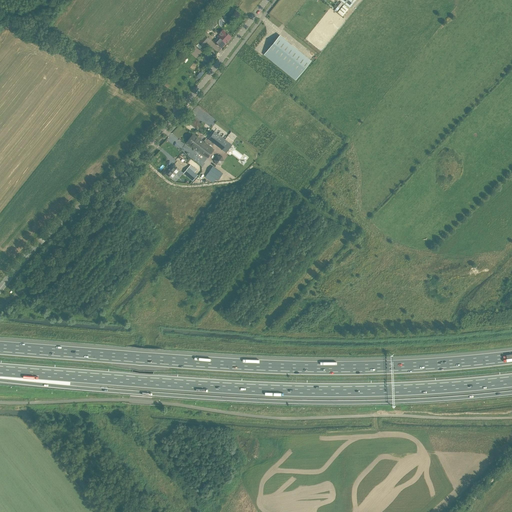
[(341,2),(334,10),(336,12),(343,3),(341,2)]
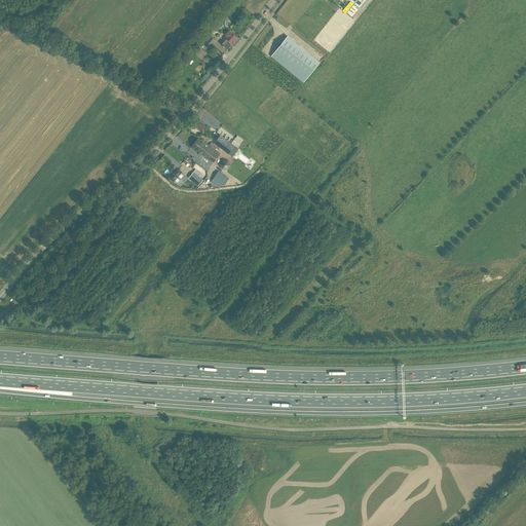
[(351,16),(358,9),(352,5),(346,12),(351,16)]
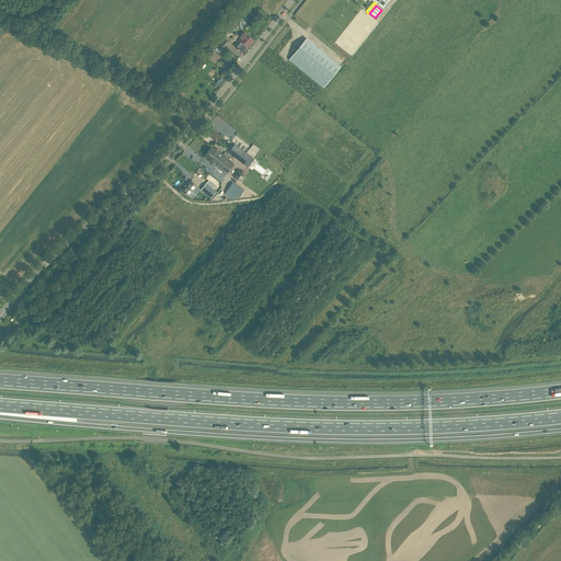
[(242,53),(254,41),(244,32),(240,37),(241,37),(235,45),(242,53)]
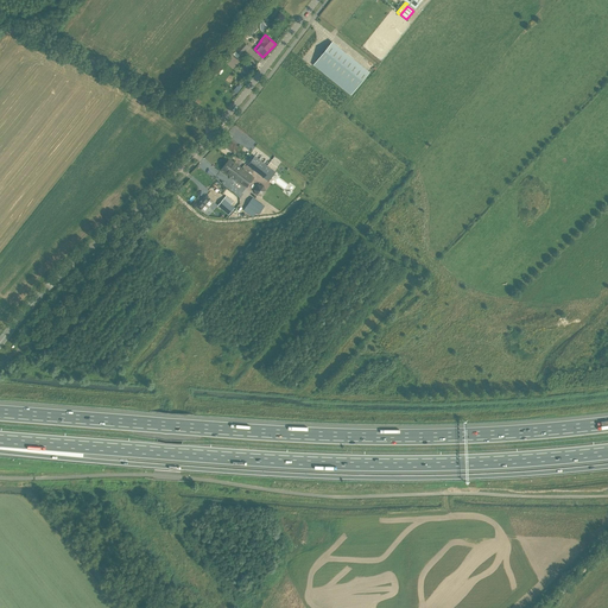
[(241,56),(249,48),(242,40),(234,50),(241,56)]
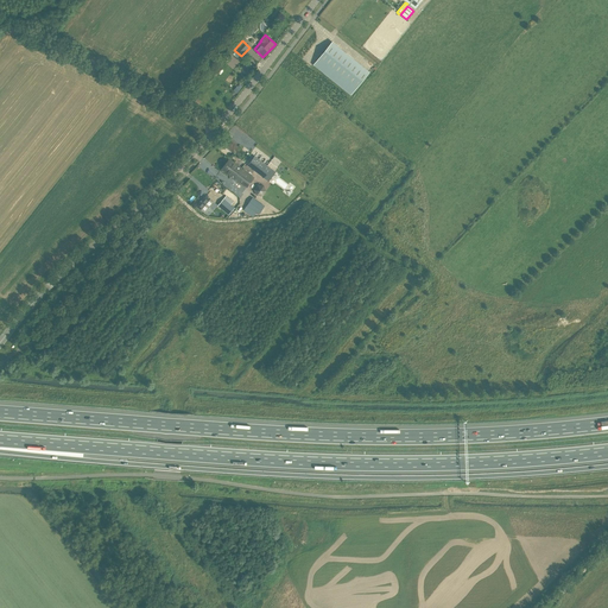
[(352,96),(371,73),(334,43),(315,65),(352,96)]
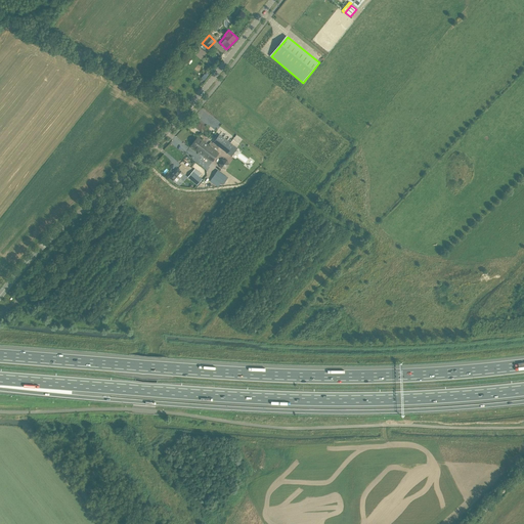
[(219,134),(213,142),(227,154),(231,157),(237,148),(233,145),(219,134)]
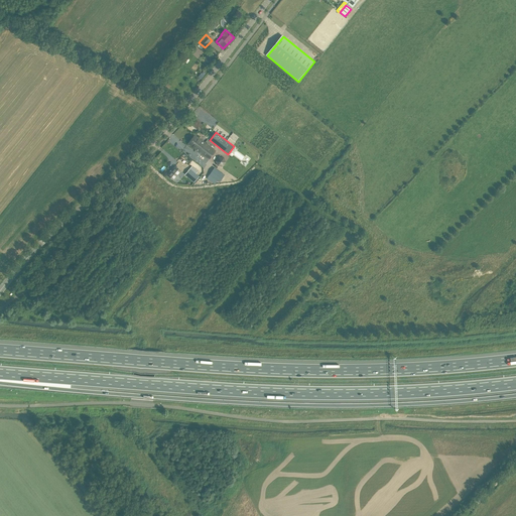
[(209,160),(216,151),(195,135),(188,143),(209,160)]
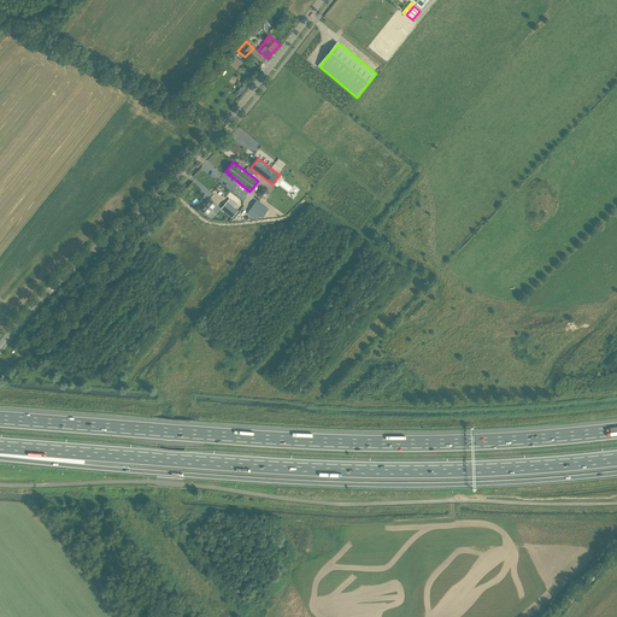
[(266,199),(270,194),(268,188),(262,187),(258,193),(260,199),(266,199)]
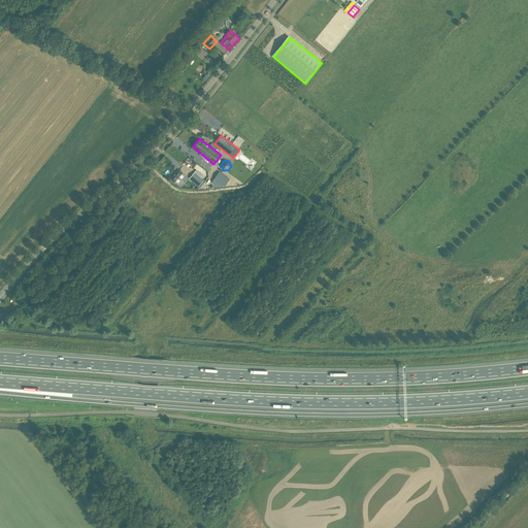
[(197,170),(189,178),(198,187),(204,180),(201,177),(203,175),(201,174),(197,170)]
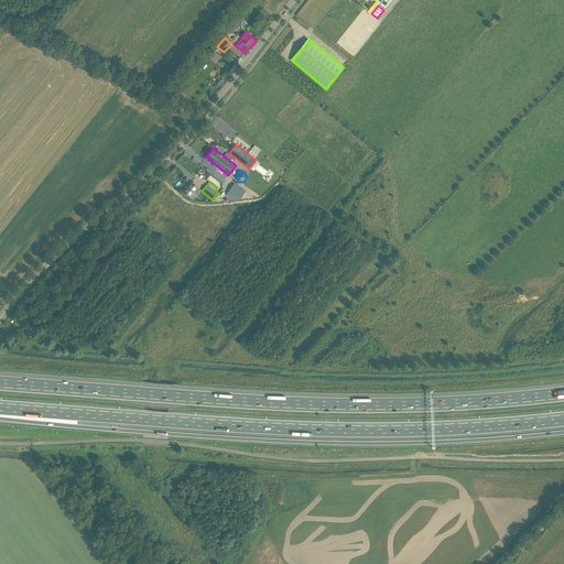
[(191,183),(184,192),(190,197),(192,194),(195,197),(202,191),(198,187),(194,184),(193,185),(191,183)]
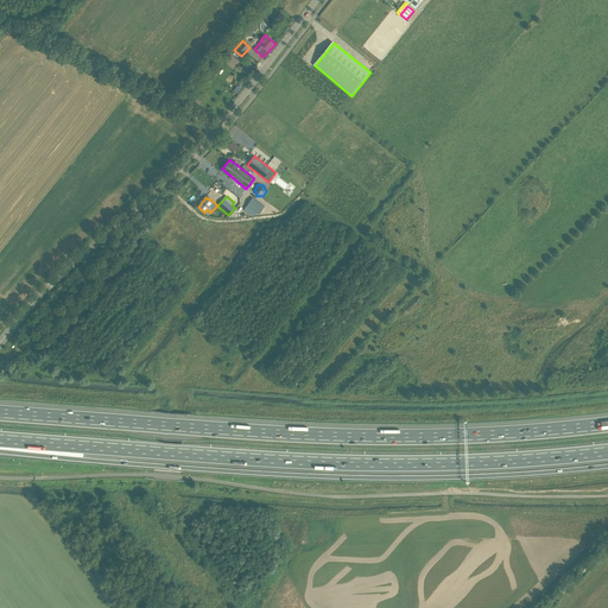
[(259,214),(265,207),(253,198),(245,209),(251,213),(253,210),(259,214)]
